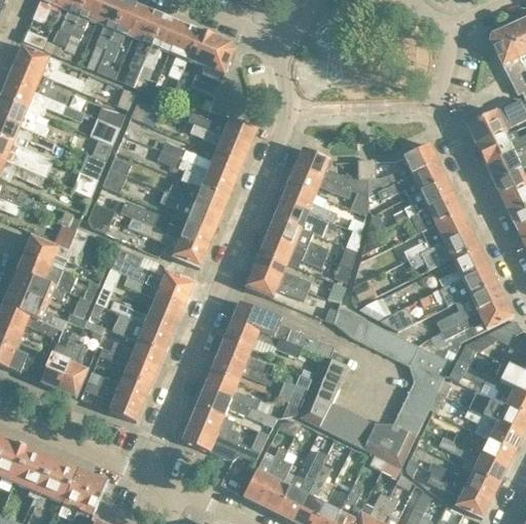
[(59,7),(62,0),(40,0),(33,19),(44,23),(51,4),(59,7)]
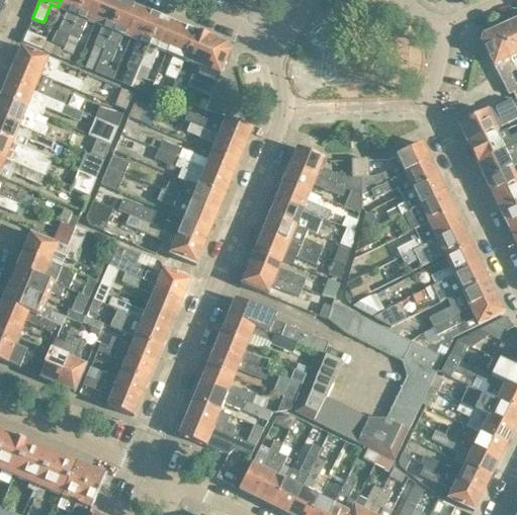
[(68,33),(82,0),(61,0),(58,7),(66,10),(58,29),(68,33)]
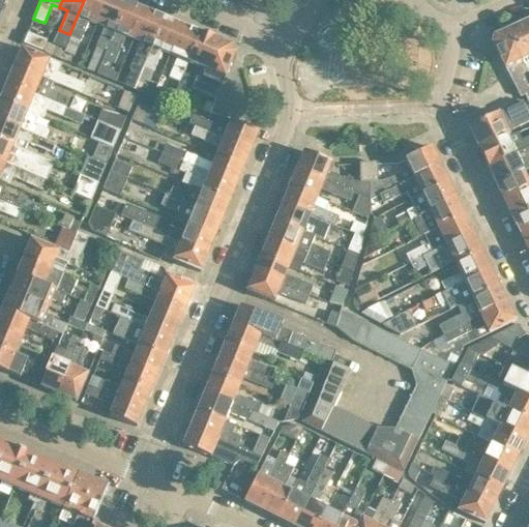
[(96,23),(106,0),(84,0),(69,34),(65,47),(63,50),(75,54),(81,39),(89,20),(96,23)]
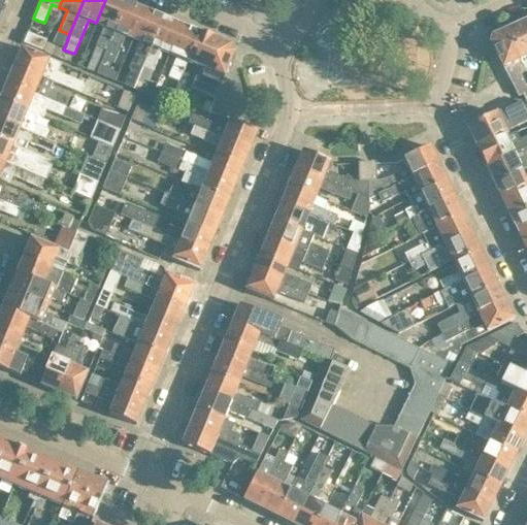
[(106,50),(127,0),(105,0),(96,23),(104,26),(96,45),(87,67),(97,72),(100,64),(102,59),(106,50)]
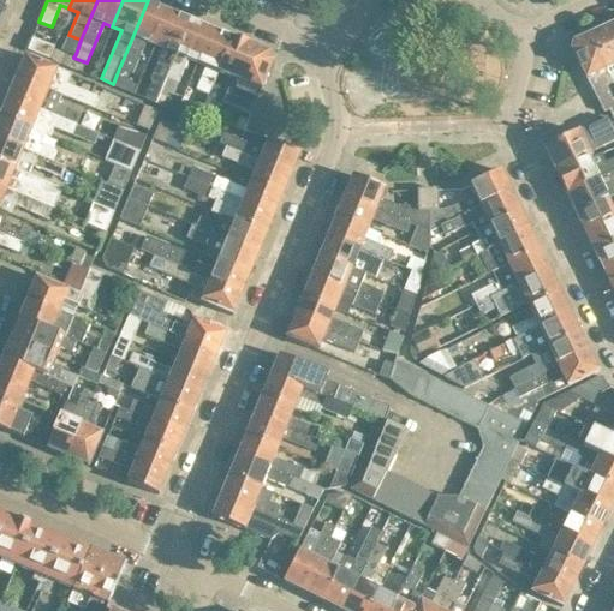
[(154,43),(168,7),(150,0),(148,0),(124,58),(119,69),(132,73),(136,63),(145,40),(154,43)]
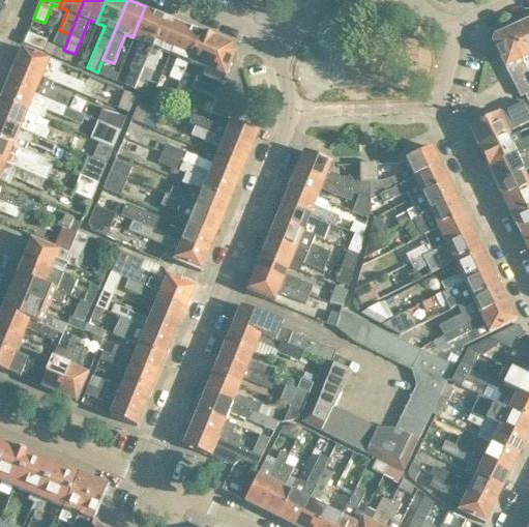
[(131,68),(125,84),(134,87),(164,15),(145,6),(133,37),(141,41),(129,67),(131,68)]
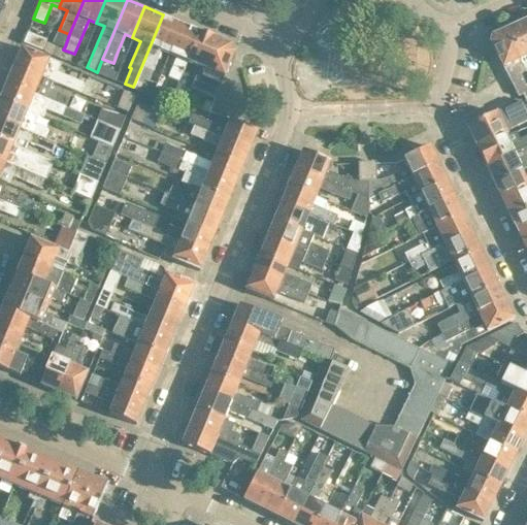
[(168,53),(180,22),(163,14),(133,87),(140,90),(145,78),(149,79),(153,69),(161,50),(168,53)]
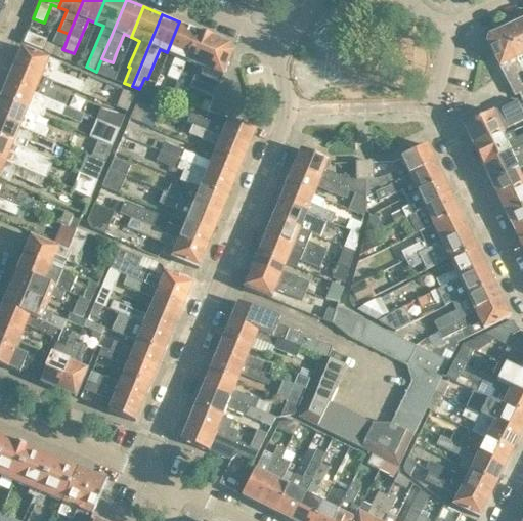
[(522,22),(521,18),(505,27),(517,57),(522,68),(522,22)]
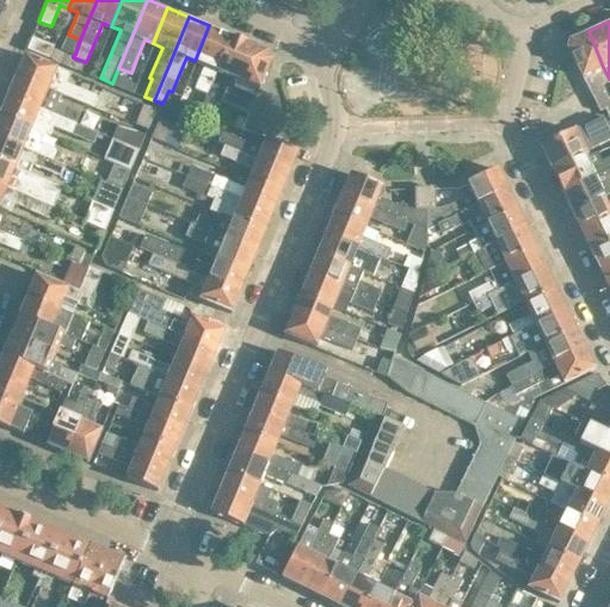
[(209,25),(195,61),(204,64),(196,87),(208,93),(216,70),(232,33),(209,25)]
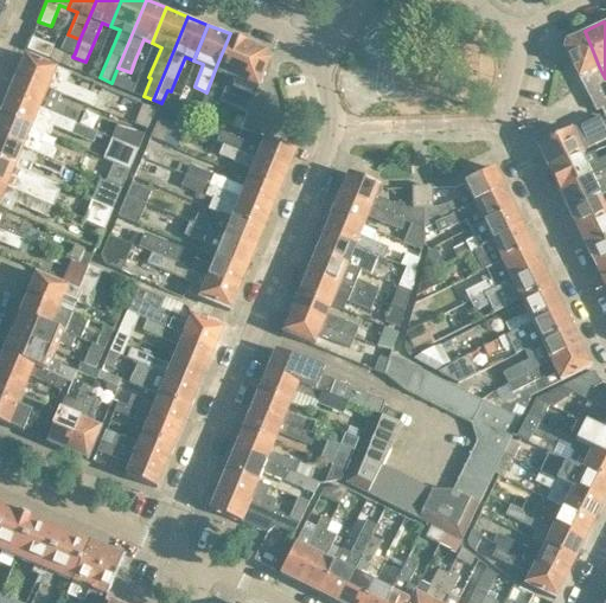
[(567,38),(565,46),(593,102),(604,96),(598,82),(605,78),(599,66),(585,31),(567,38)]
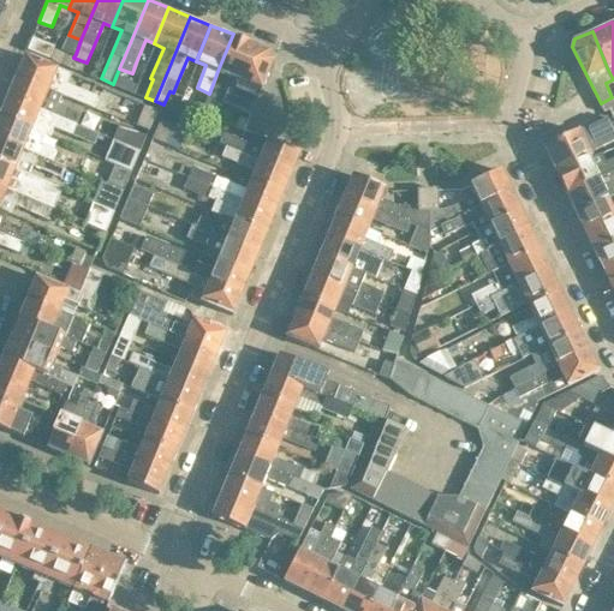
[(222,100),(251,112),(274,58),(270,49),(233,34),(218,71),(234,78),(232,84),(230,83),(225,94),(222,100)]
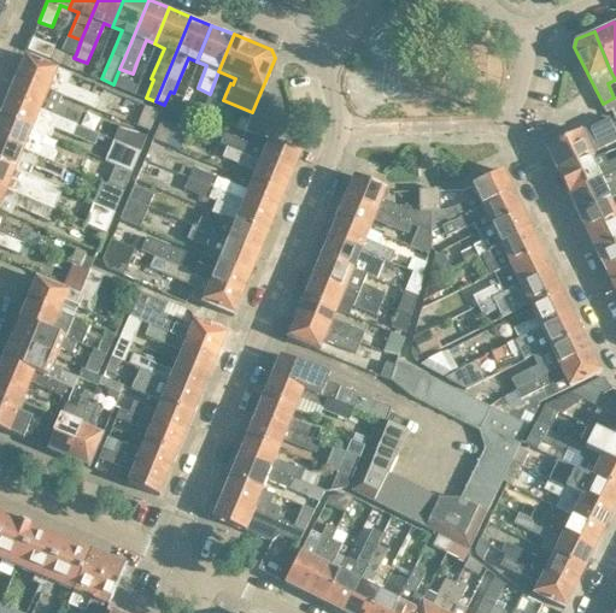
[(34,35),(28,48),(50,57),(53,48),(54,45),(34,35)]
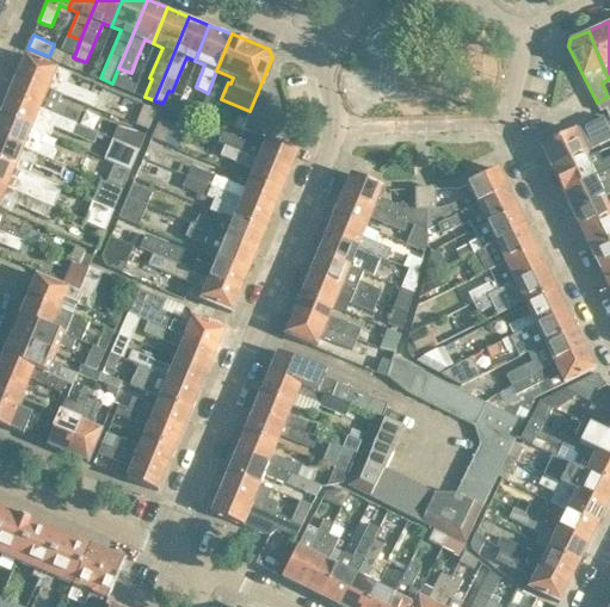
[(80,39),(68,35),(63,49),(75,54),(80,39)]
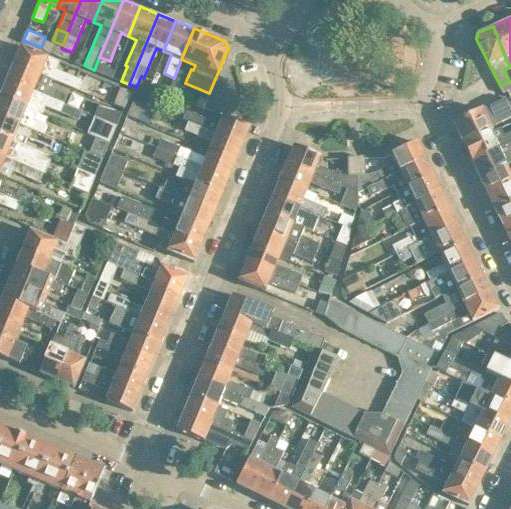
[(59,55),(61,48),(44,40),(41,47),(59,55)]
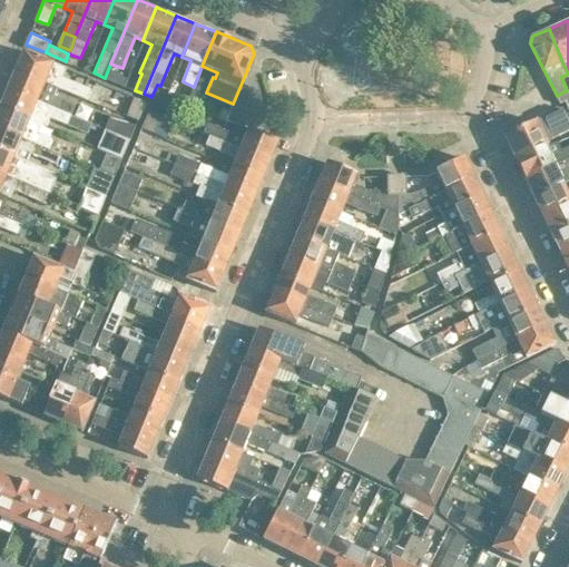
[(16,68),(57,86),(67,89),(86,97),(90,87),(71,79),(62,76),(66,66),(23,49),(16,68)]
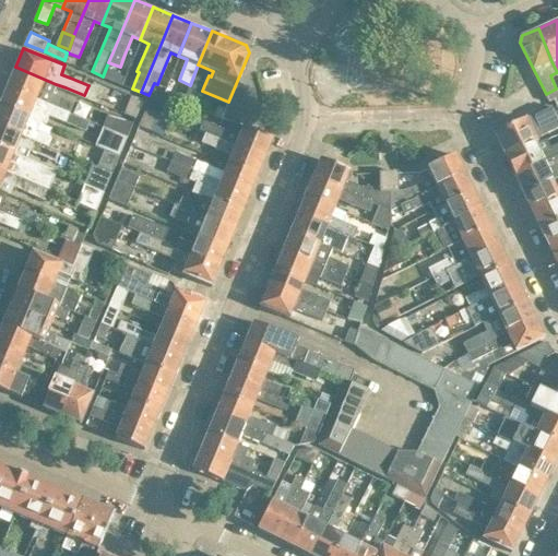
[(74,101),(62,96),(52,92),(56,84),(15,67),(8,85),(70,111),(74,101)]
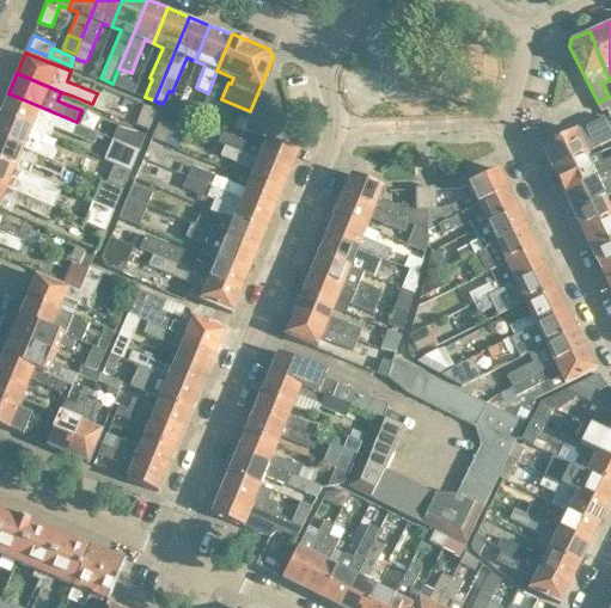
[(116,74),(112,84),(134,92),(136,85),(129,83),(130,80),(116,74)]
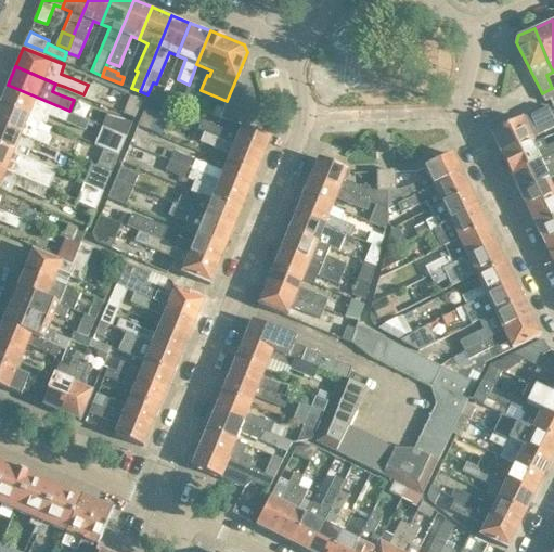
[(69,111),(8,85),(1,101),(41,118),(46,120),(49,114),(66,120),(69,111)]
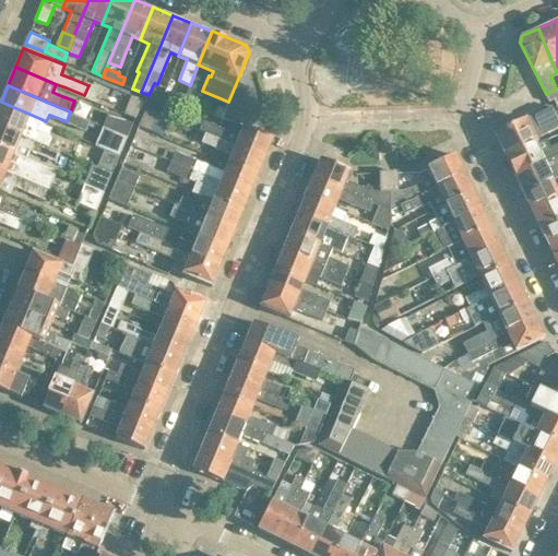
[(155,89),(147,106),(159,111),(167,93),(163,92),(155,89)]
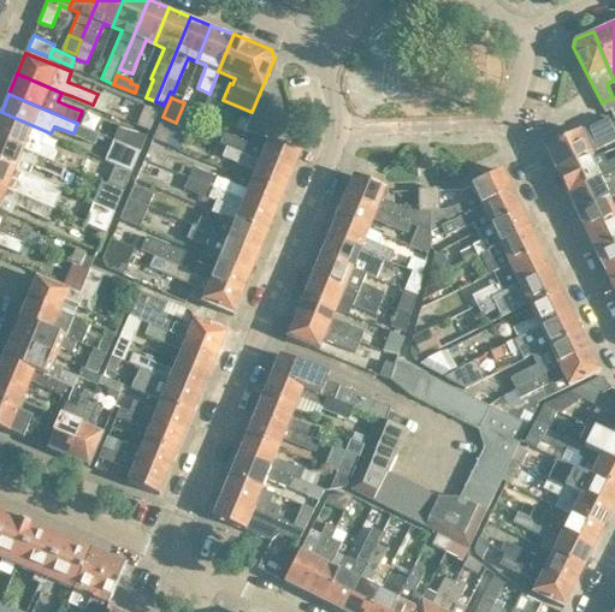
[(42,142),(46,131),(1,112),(0,113),(0,135),(54,159),(59,149),(42,142)]
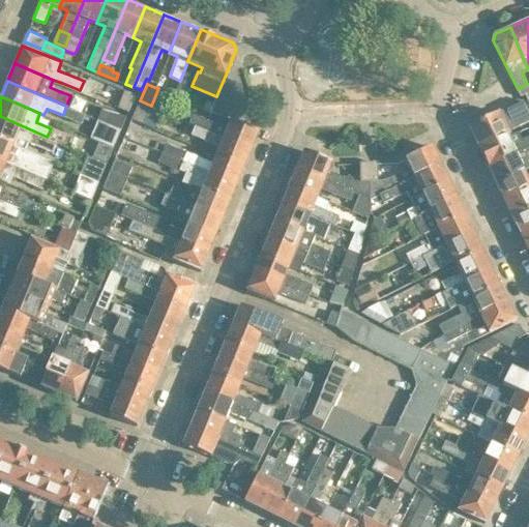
[(528,110),(523,98),(474,123),(471,129),(478,144),(508,133),(507,129),(528,119),(528,110)]
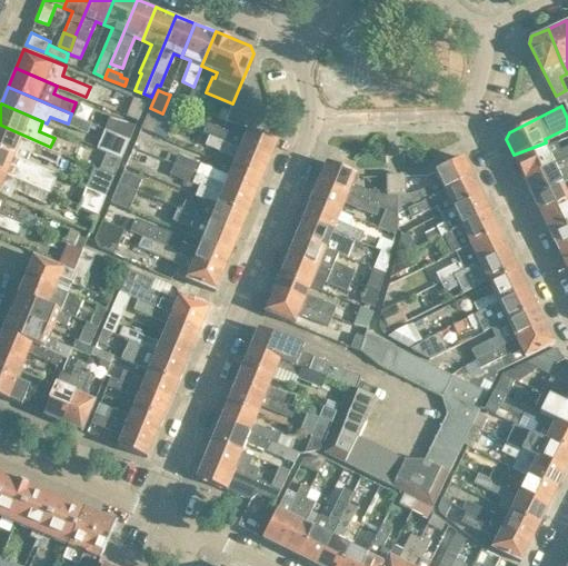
[(150,108),(145,121),(158,126),(162,113),(150,108)]
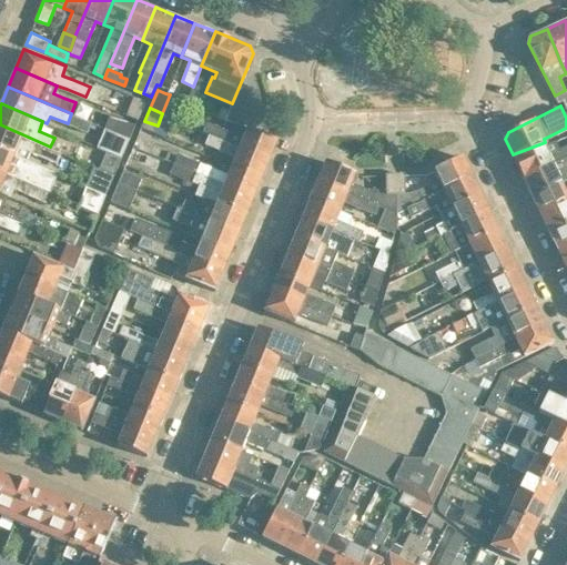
[(104,128),(107,128),(130,138),(137,123),(111,113),(104,128)]
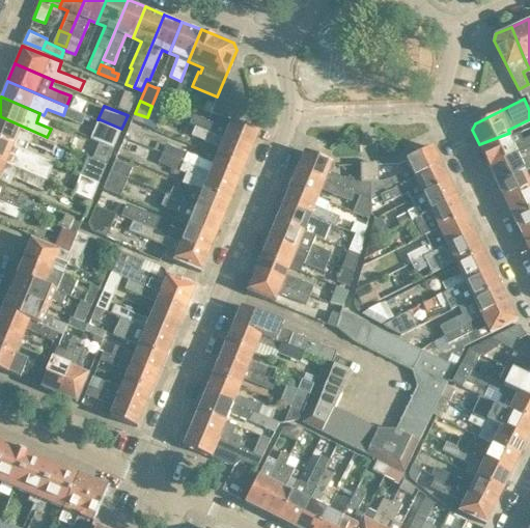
[(194,113),(191,121),(197,123),(196,124),(204,128),(204,129),(252,148),(259,130),(219,113),(215,122),(194,113)]
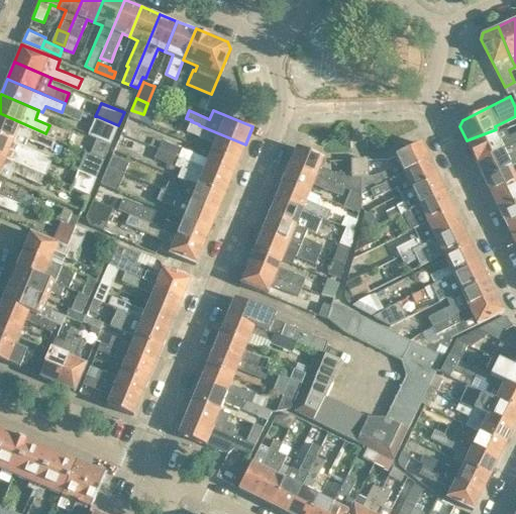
[(0,134),(13,140),(24,145),(27,136),(53,147),(57,137),(50,135),(45,133),(0,113),(0,134)]
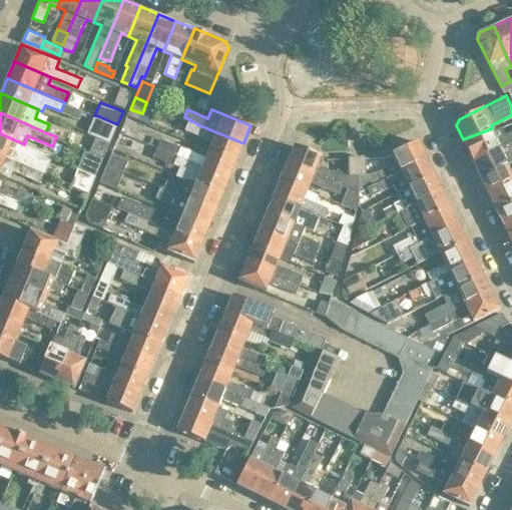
[(100,135),(111,140),(117,124),(96,115),(89,131),(97,134),(100,135)]
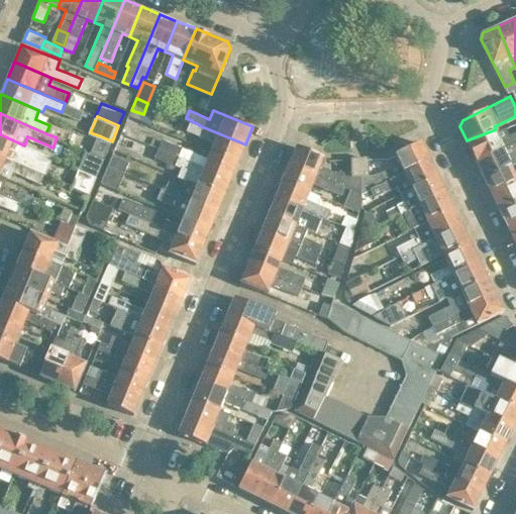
[(211,149),(238,161),(245,144),(199,125),(199,124),(191,121),(187,131),(214,142),(211,149)]
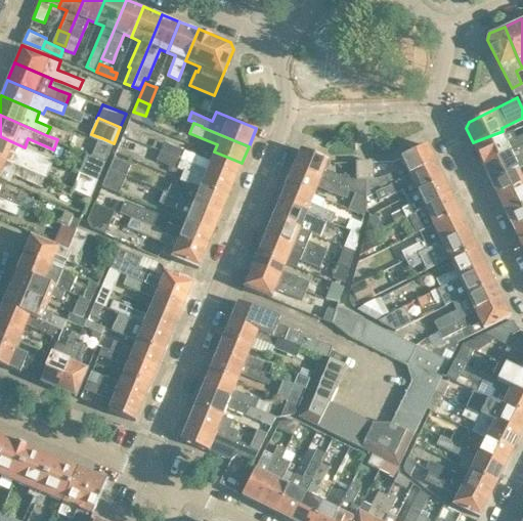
[(503,131),(473,142),(482,162),(522,141),(522,133),(517,136),(513,128),(503,131)]
